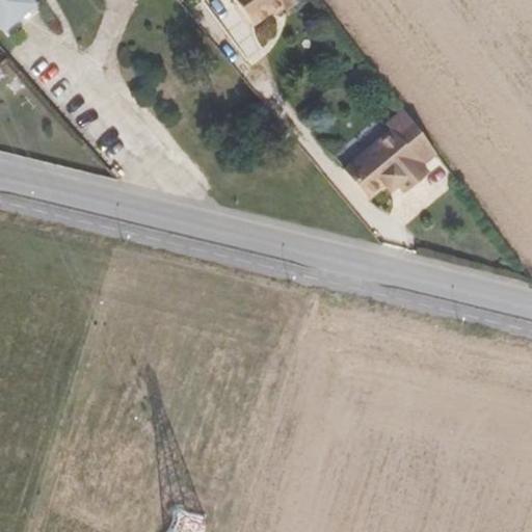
[(0,0),(0,27),(2,30),(33,3),(31,0),(0,0)]
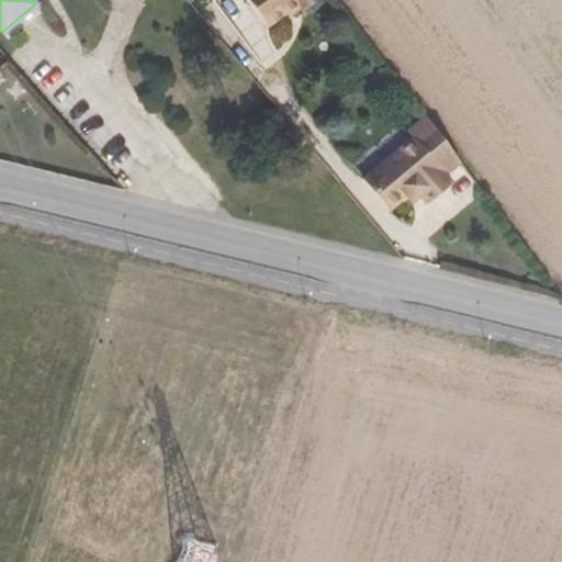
[(315,0),(247,0),(268,26),(287,12),(298,4),(300,7),(302,10),(315,0)]
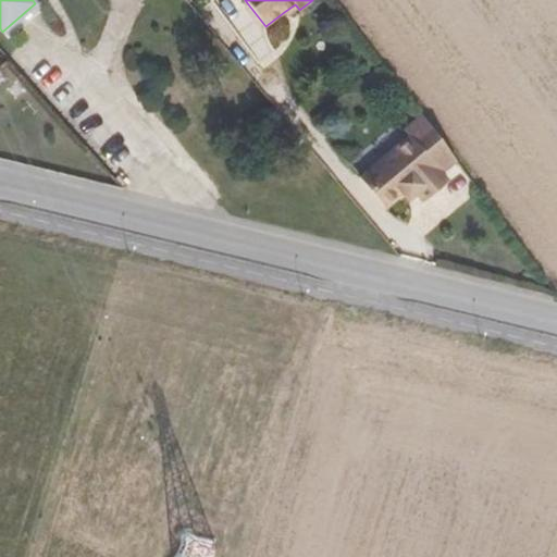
[(297,7),(295,4),(284,12),(287,15),(297,7)]
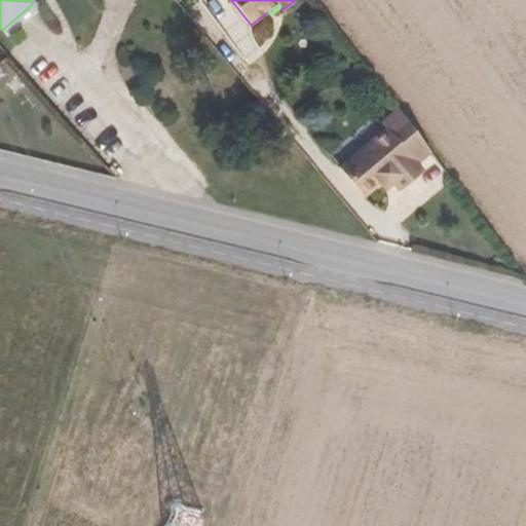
[(338,166),(363,196),(379,182),(387,176),(392,182),(400,189),(423,170),(417,161),(430,149),(399,107),(381,121),(385,127),(338,166)]
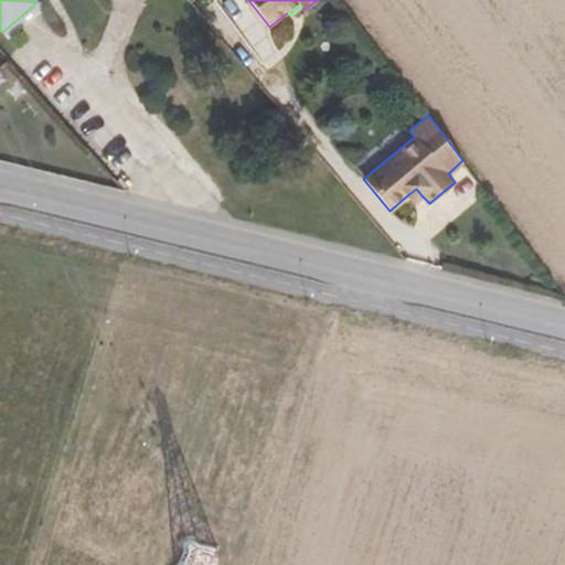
[(114,181),(124,191),(129,185),(120,176),(114,181)]
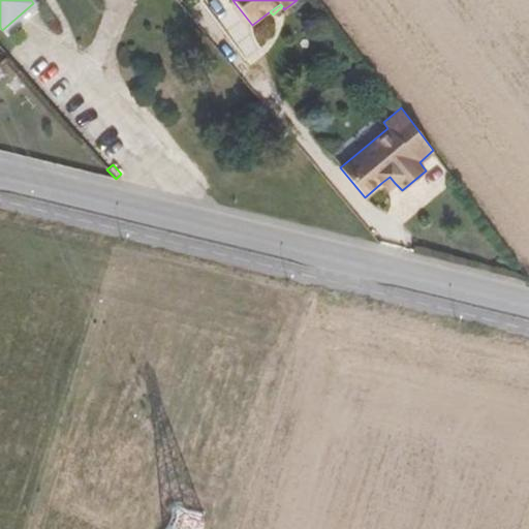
[(390,177),(381,183),(386,189),(395,183),(390,177)]
